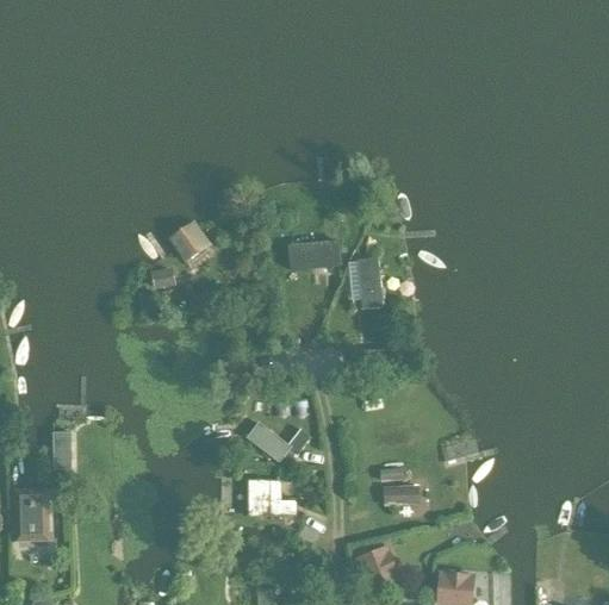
[(184,262),(211,242),(193,217),(166,236),(184,262)]
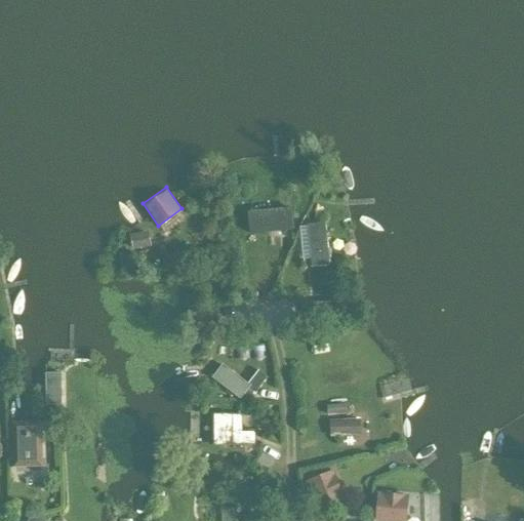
[(251,230),(293,226),(291,208),(249,212),(251,230)]
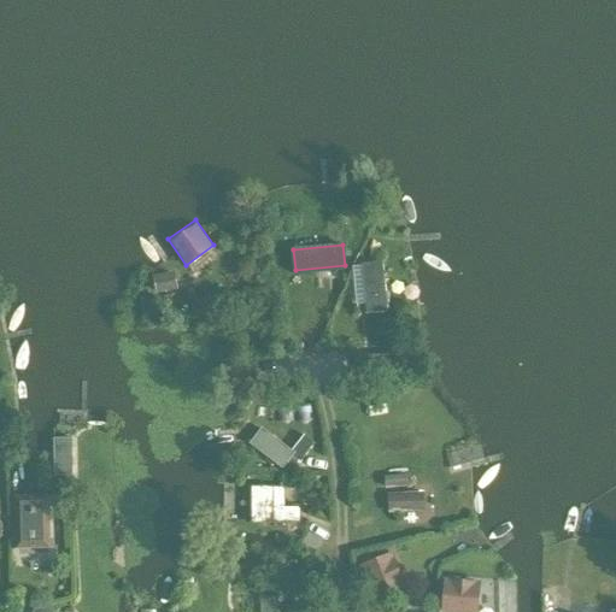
[(368,311),(387,309),(382,260),(363,262),(368,311)]
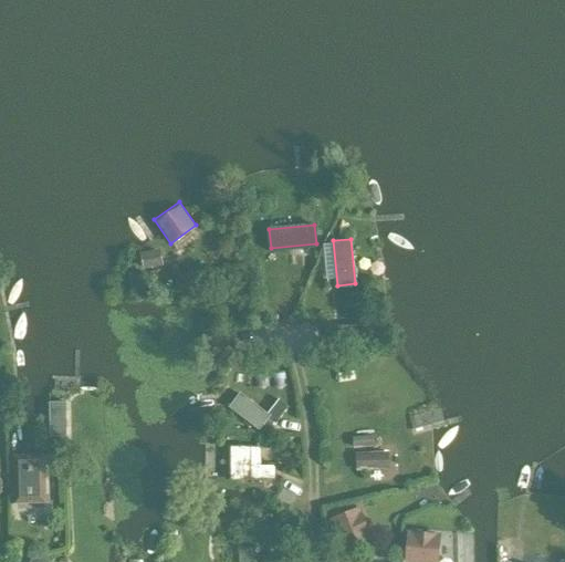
[(158,249),(143,251),(145,267),(161,263),(158,249)]
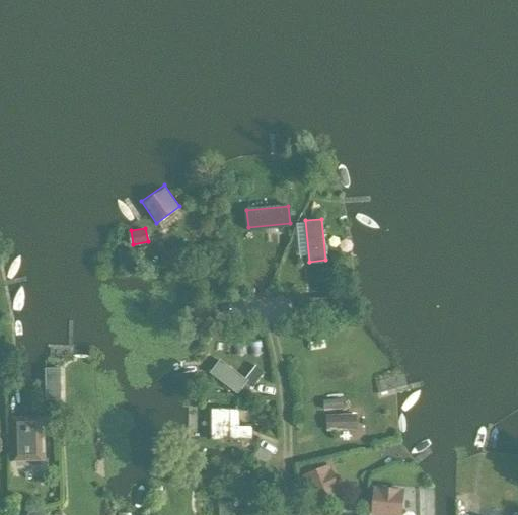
[(220,359),(211,370),(238,391),(238,390),(244,395),(264,370),(255,364),(244,378),(220,359)]
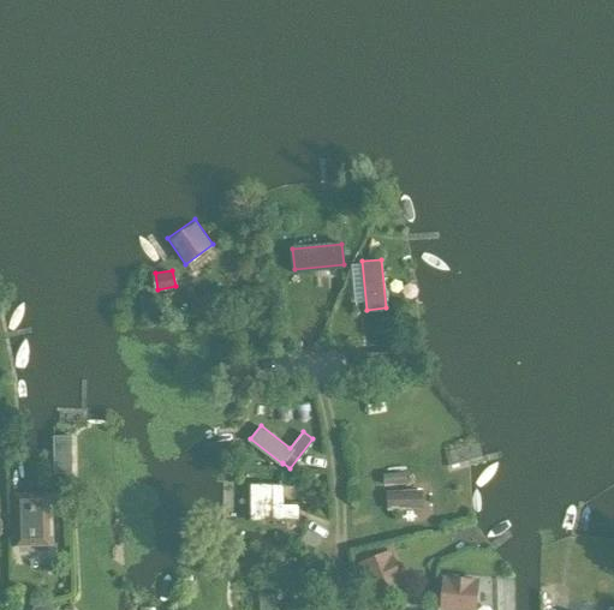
[(71,434),(53,434),(53,472),(72,471),(71,434)]
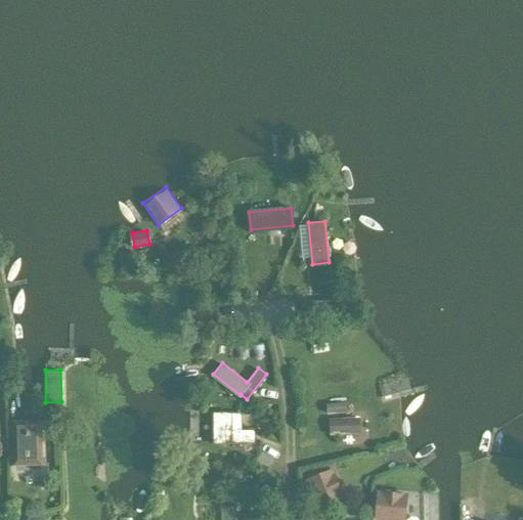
[(346,409),(346,399),(337,400),(327,401),(328,410),(346,409)]
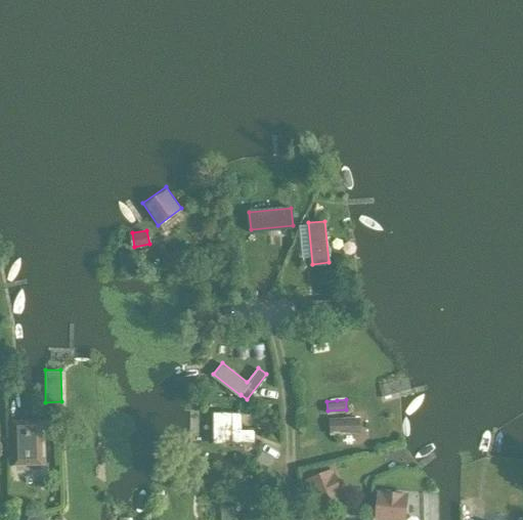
[(212,412),(212,442),(253,442),(253,428),(241,429),(241,412),(212,412)]
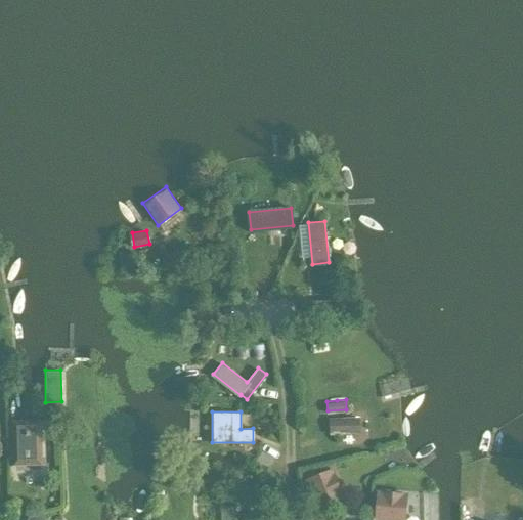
[(331,432),(359,431),(358,416),(330,418),(331,432)]
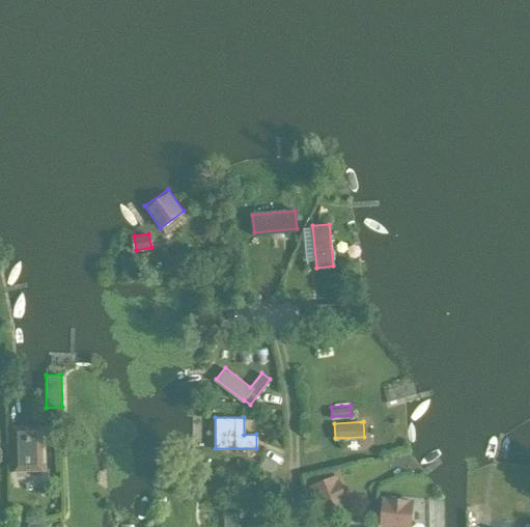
[(14,431),(14,439),(15,466),(38,465),(38,453),(40,453),(39,446),(38,446),(37,430),(14,431)]
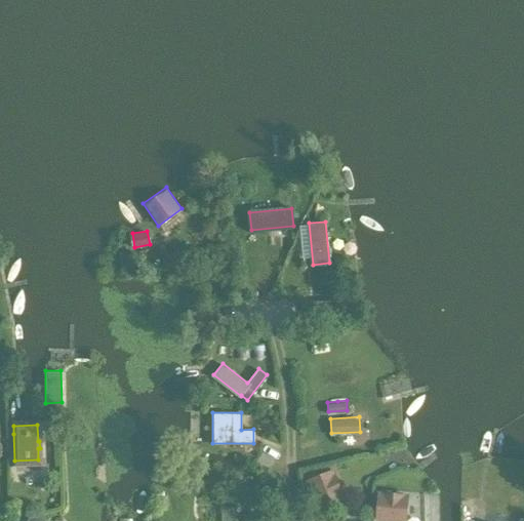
[(319,506),(341,496),(331,471),(309,480),(319,506)]
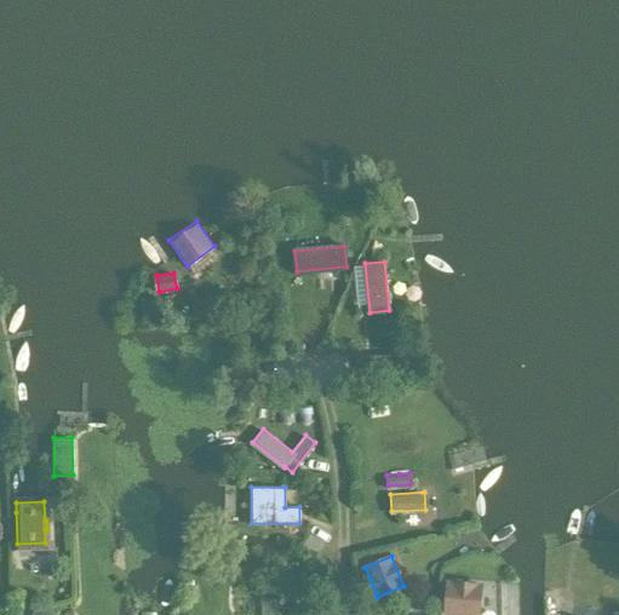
[(477,614),(480,585),(448,582),(446,611),(477,614)]
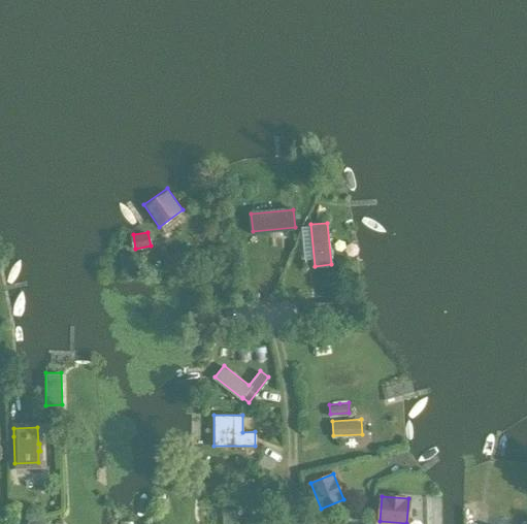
[(235,508),(222,509),(223,523),(236,523),(235,508)]
